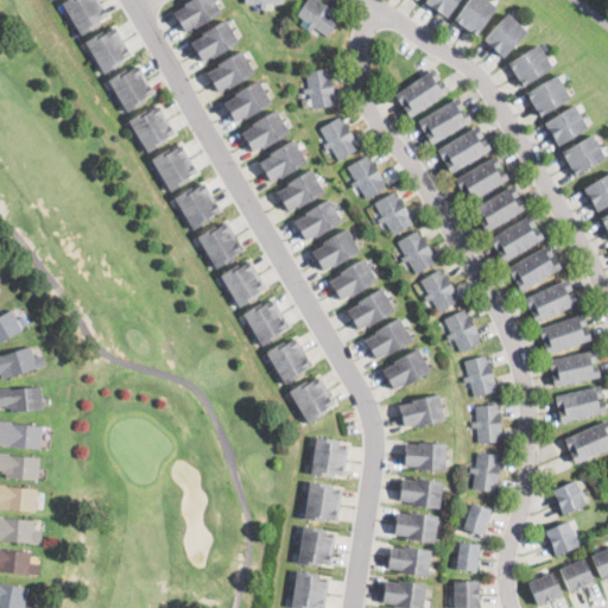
[(99,0),(100,1),(108,16),(99,21),(101,25),(82,36),(77,27),(75,30),(64,13),(68,10),(63,4),(69,0),(99,0)]
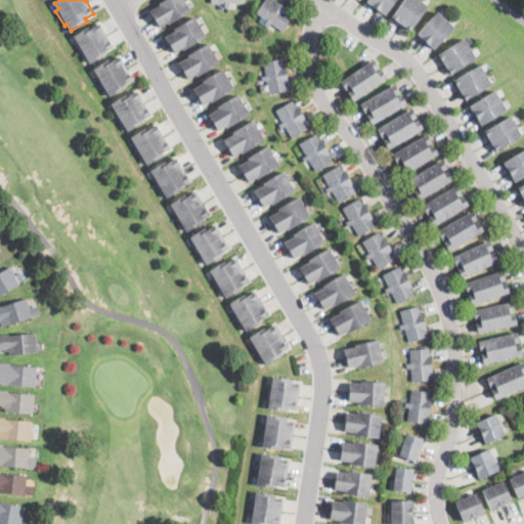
[(184,15),(168,26),(166,24),(159,28),(149,12),(158,7),(157,4),(163,0),(184,0),(191,11),(184,15)]
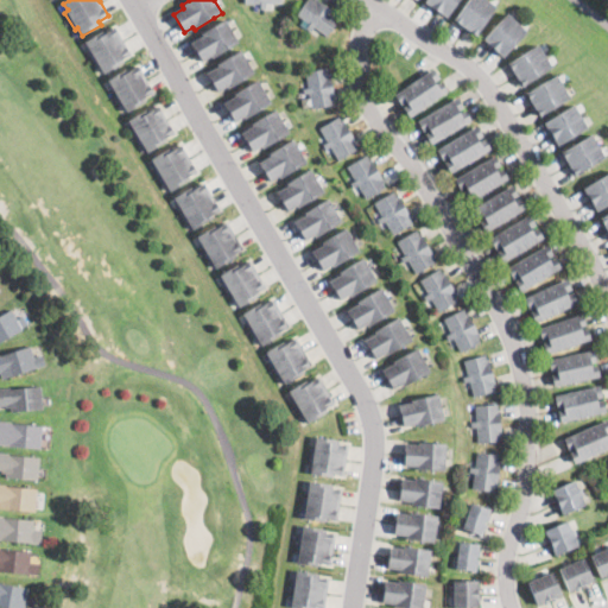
[(264,0),(264,8),(261,10),(261,5),(245,5),(245,0),(264,0)]
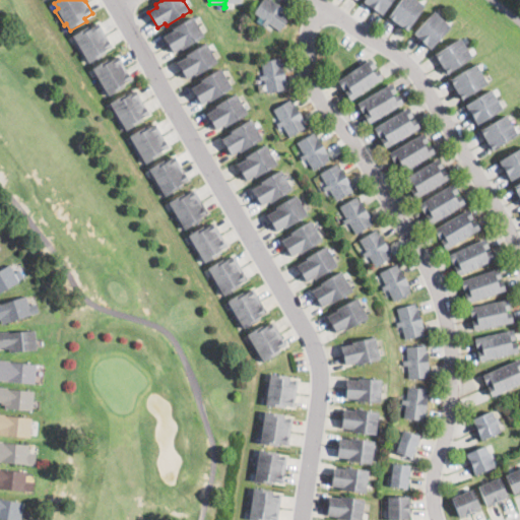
[(273,0),(279,4),(264,25),(262,24),(264,21),(252,12),(260,0),(273,0)]
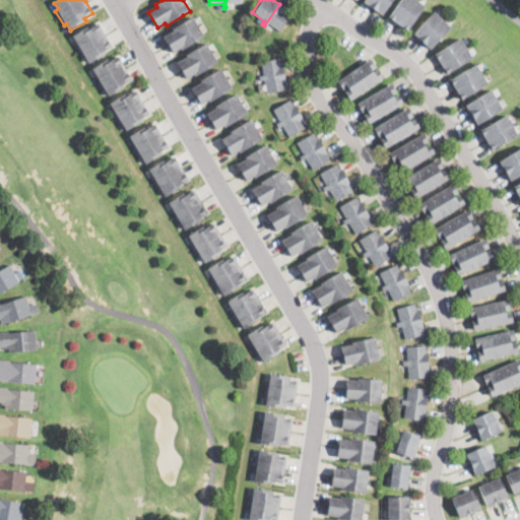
[(372,6),(376,0),(391,0),(382,13),(372,6)]
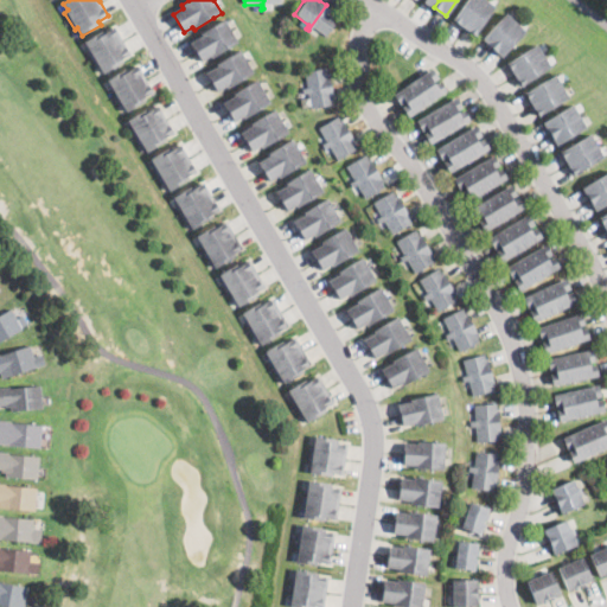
[(483,0),(464,27),(452,19),(465,0),(483,0)]
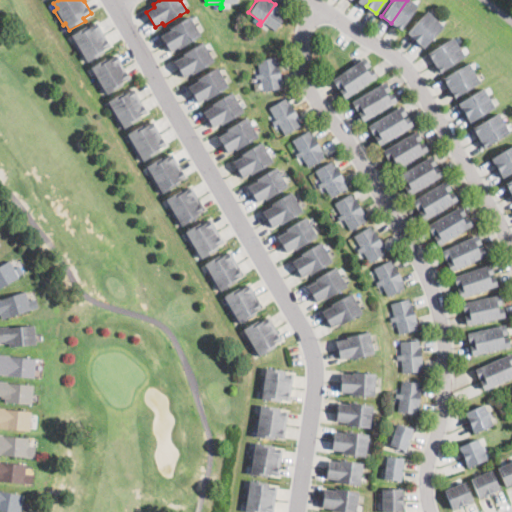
[(409,0),(418,5),(401,30),(391,23),(407,0),(409,0)]
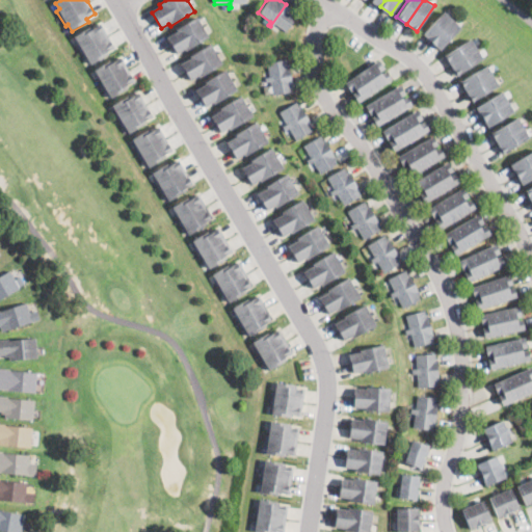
[(286,4),(287,5),(295,11),(294,14),(297,16),(286,31),(275,24),(272,28),(270,26),(286,4)]
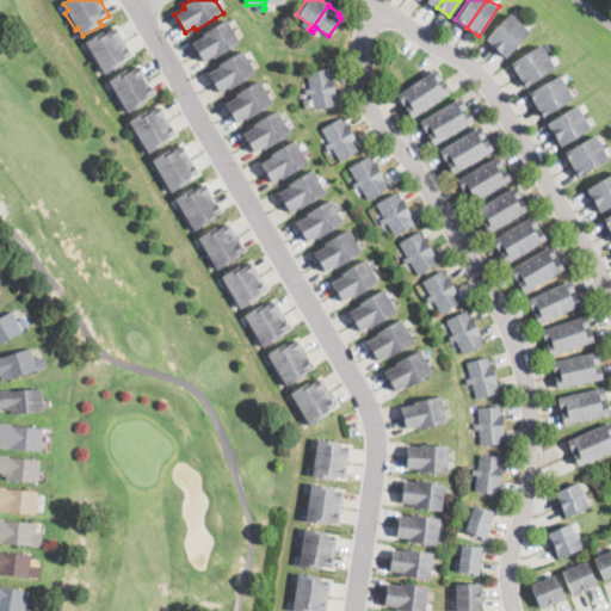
[(519,23),(510,13),(485,38),(494,48),(519,23)]
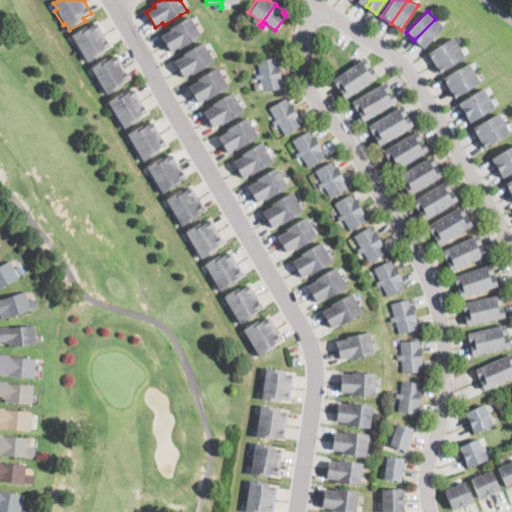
[(202,36),(180,50),(178,47),(170,52),(161,37),(169,32),(168,30),(190,16),(202,36)]
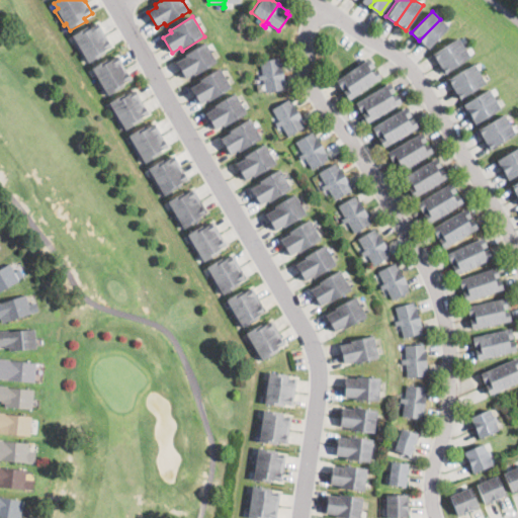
[(440,19),(448,27),(428,49),(419,40),(440,19)]
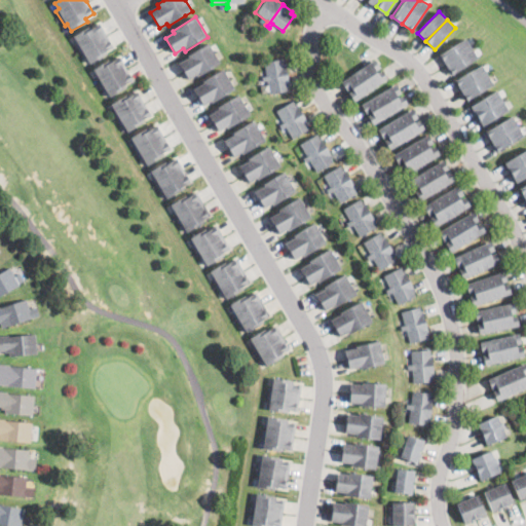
[(101,25),(106,34),(114,47),(106,51),(108,54),(92,64),(88,57),(84,59),(80,51),(76,43),(78,42),(74,36),(91,26),(94,29),(101,25)]
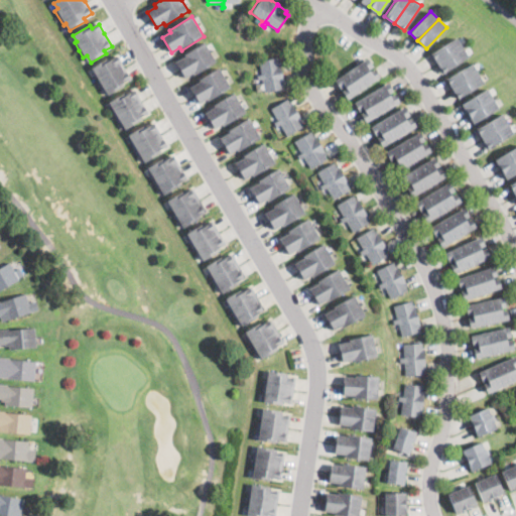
[(436,61),(464,48),(457,37),(430,52),(436,61)]
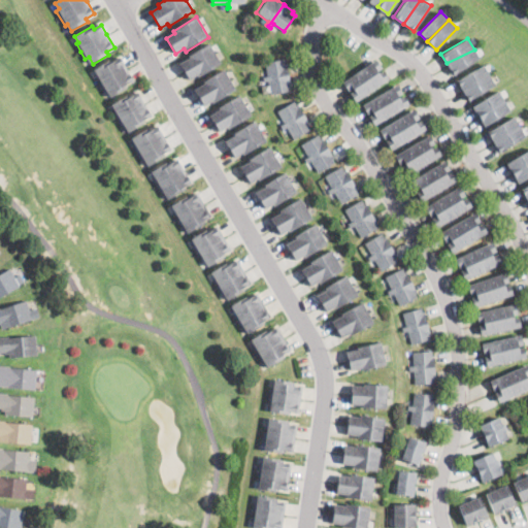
[(213,68),(198,77),(197,75),(189,79),(180,65),(189,60),(187,58),(208,44),(209,43),(222,63),(213,68)]
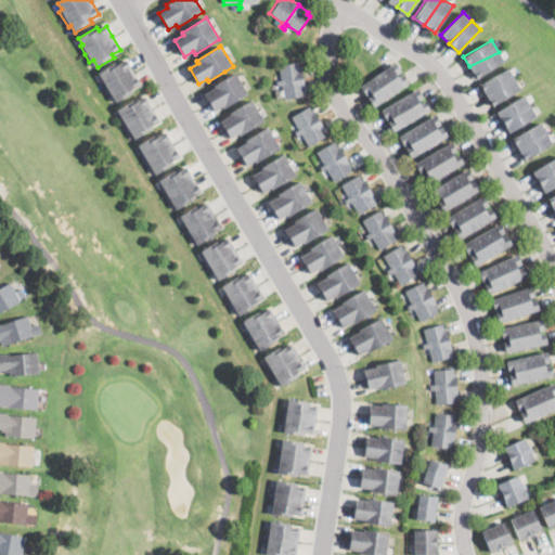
[(499,52),(469,66),(477,78),(505,63),(499,52)]
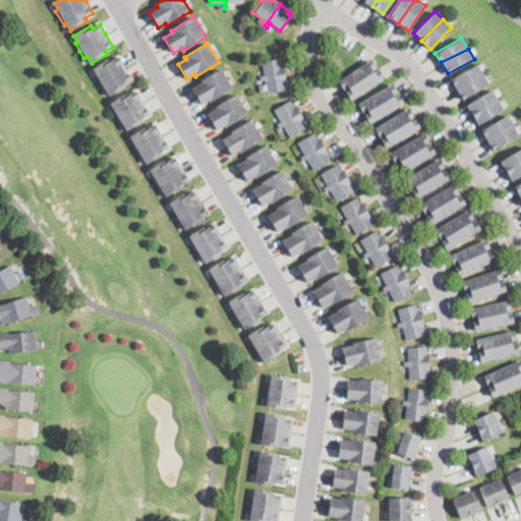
[(119,57),(125,67),(132,79),(124,84),(126,87),(110,97),(106,90),(103,92),(99,83),(95,77),(98,75),(94,68),(110,58),(111,60),(118,56),(119,57)]
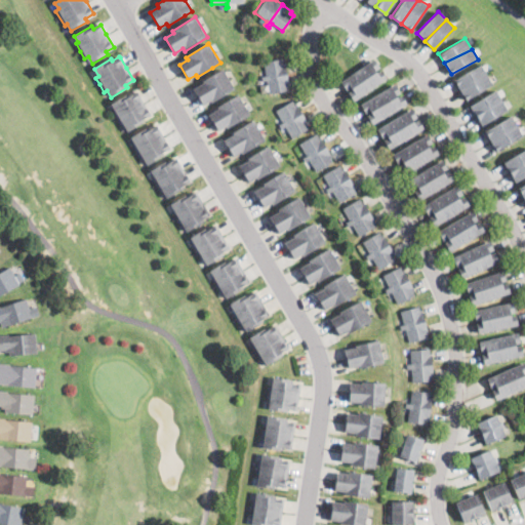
[(263,80),(261,77),(266,76),(264,63),(282,58),(283,63),(285,63),(287,75),(263,80)]
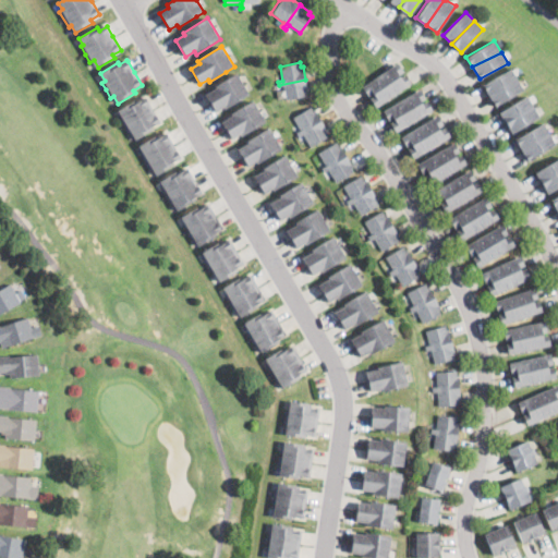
[(386,86),(400,76),(399,75),(403,72),(397,63),(378,76),(386,86)]
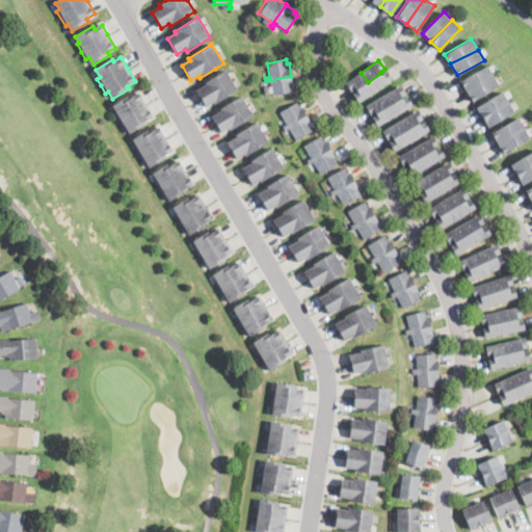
[(494,76),(486,65),(459,80),(467,91),(494,76)]
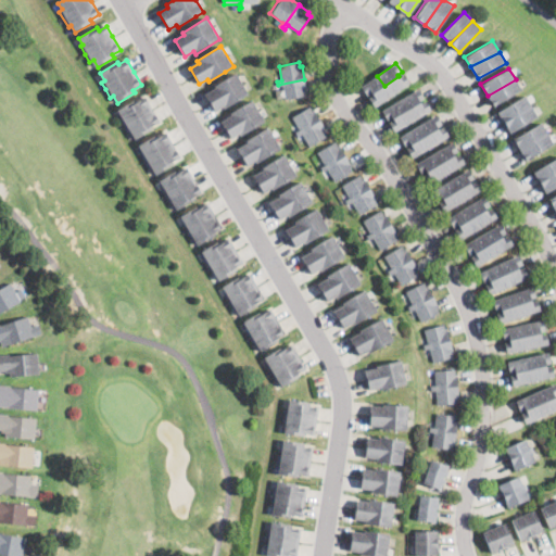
[(384,86),(391,96),(409,84),(404,74),(400,77),(399,76),(384,86)]
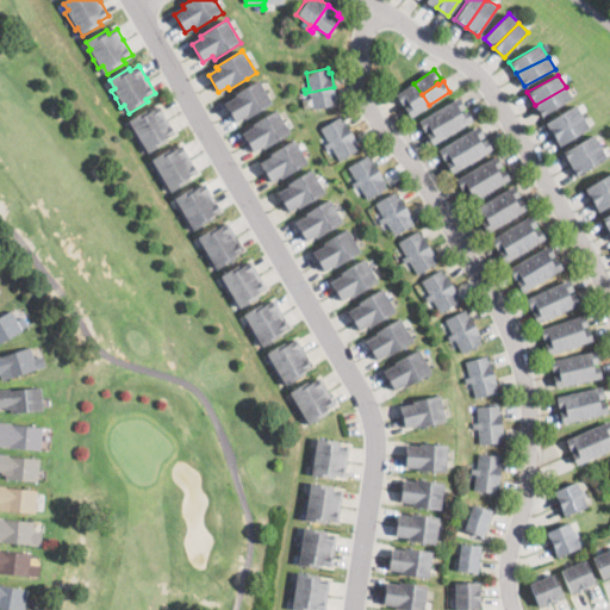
[(263,109),(240,122),(237,117),(234,118),(225,101),(261,82),(272,105),(263,109)]
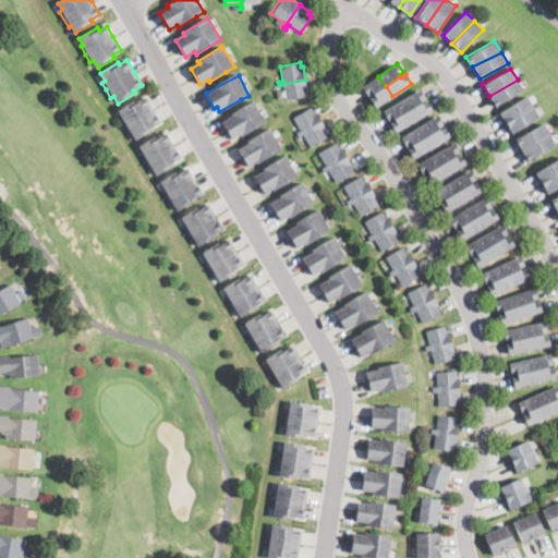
[(386,86),(373,96),(372,95),(370,97),(363,87),(378,76),(386,86)]
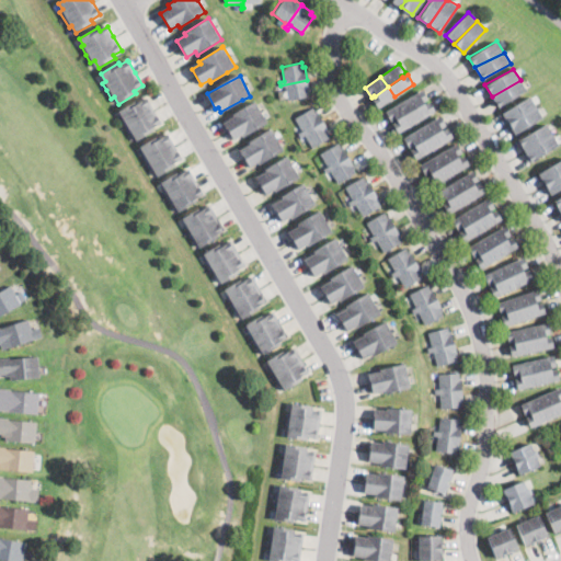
[(307,80),(309,89),(309,92),(307,92),(308,96),(288,101),(286,87),(281,88),(281,86),(307,80)]
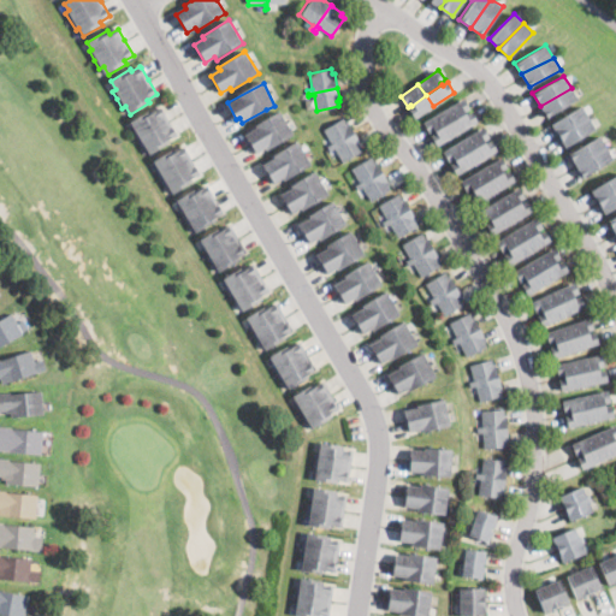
[(572,88),(540,106),(548,118),(579,101),(572,88)]
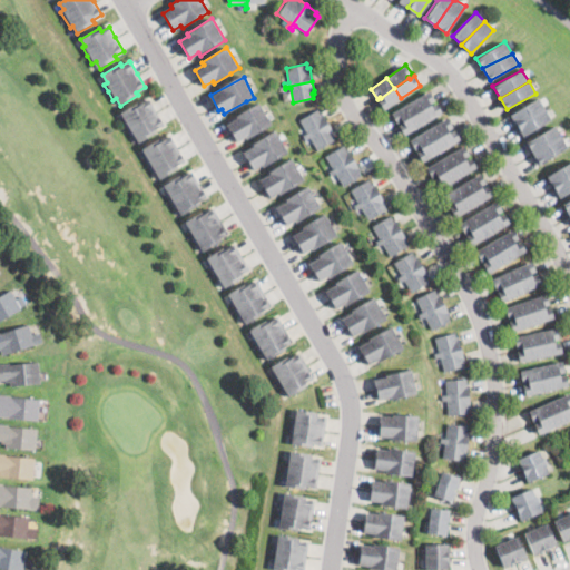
[(401,98),(384,110),(377,101),(381,99),(381,98),(394,88),(401,98)]
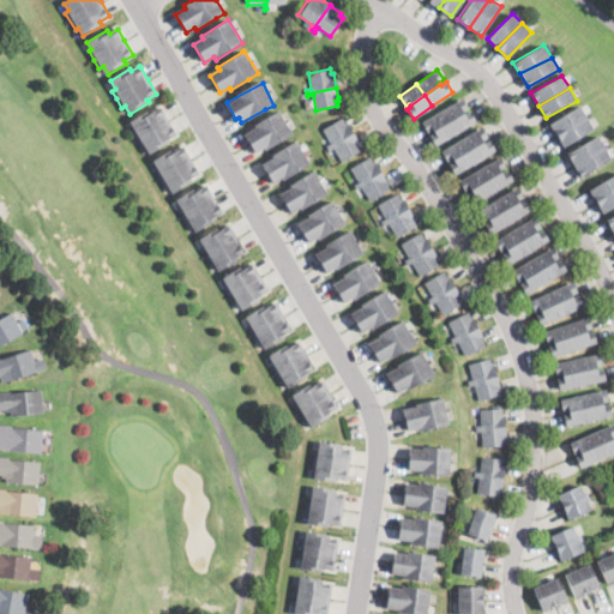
[(464,112),(464,113),(449,124),(441,112),(462,100),(468,109),(464,112)]
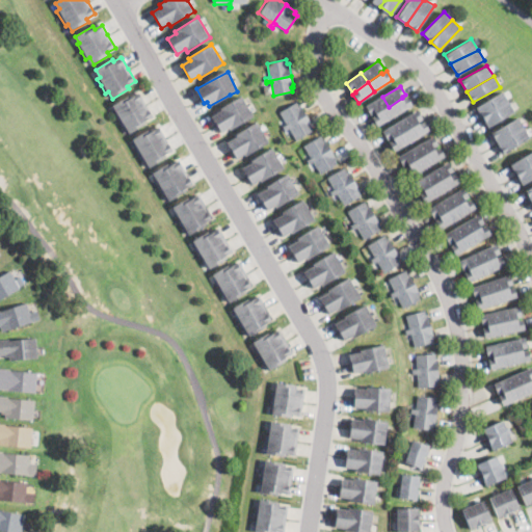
[(481,116),(475,107),(502,91),(508,103),(481,116)]
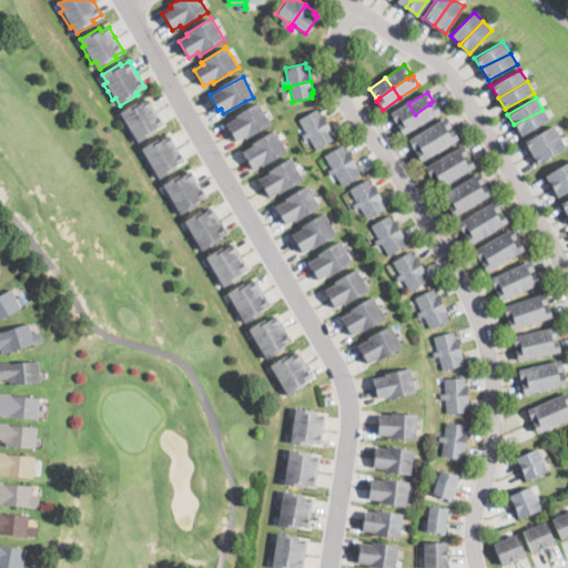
[(150,100),(155,110),(163,123),(155,129),(158,132),(139,143),(134,135),(132,137),(122,121),(124,119),(121,112),(139,101),(141,104),(150,100)]
